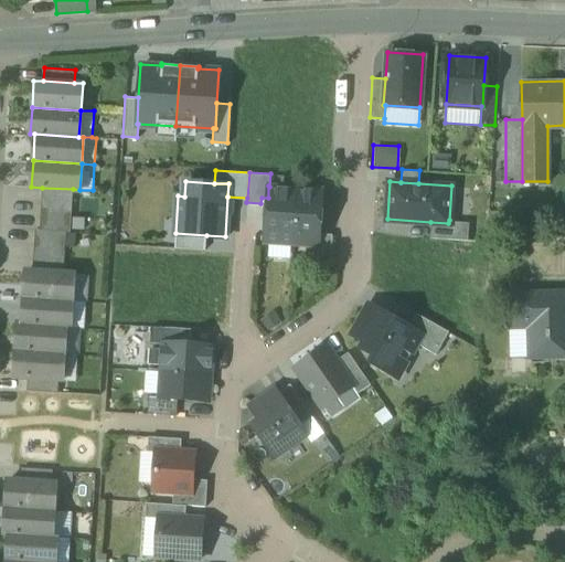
[(294,241),(297,188),(269,187),(268,186),(268,198),(267,207),(265,240),(269,240),(291,241),(294,241)]
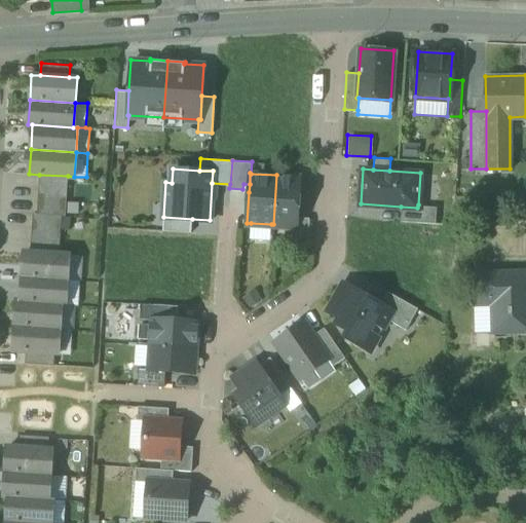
[(39,175),(39,187),(68,189),(68,176),(39,175)]
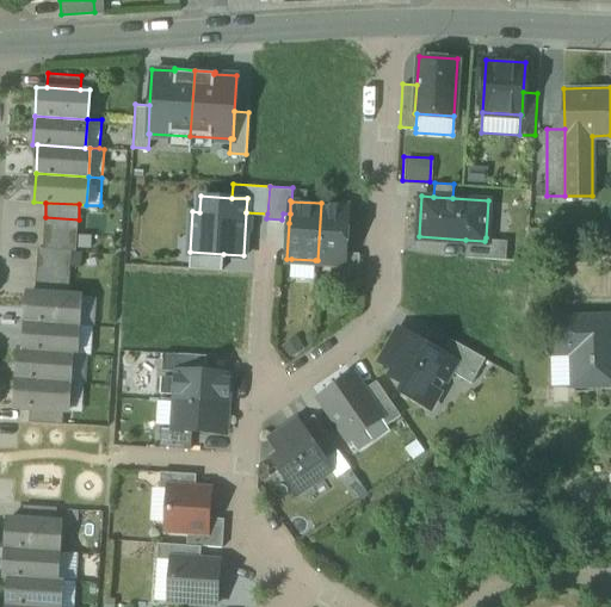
[(344,262),(345,252),(347,205),(321,203),(318,260),(344,262)]
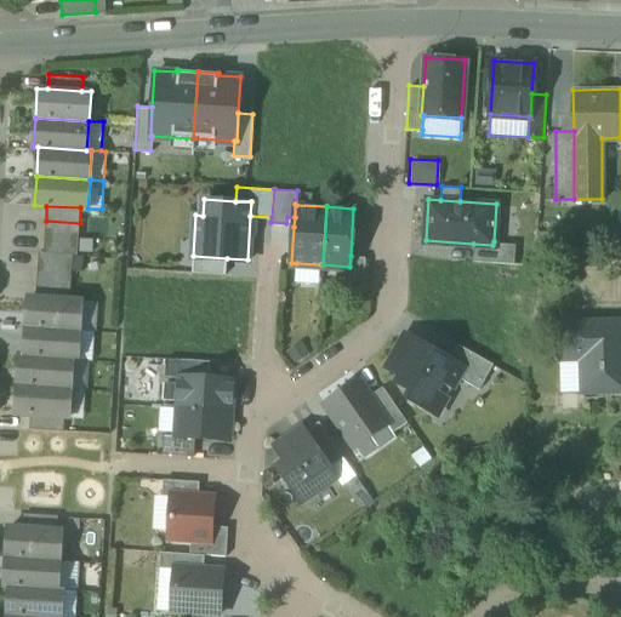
[(46,221),(45,236),(79,238),(80,223),(46,221)]
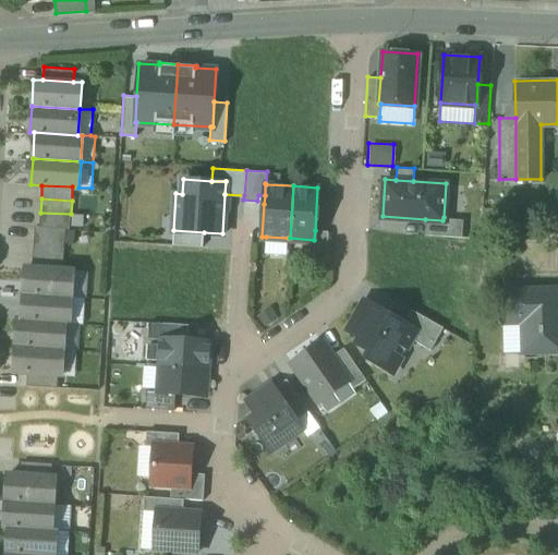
[(40,213),(39,226),(65,228),(70,228),(71,214),(40,213)]
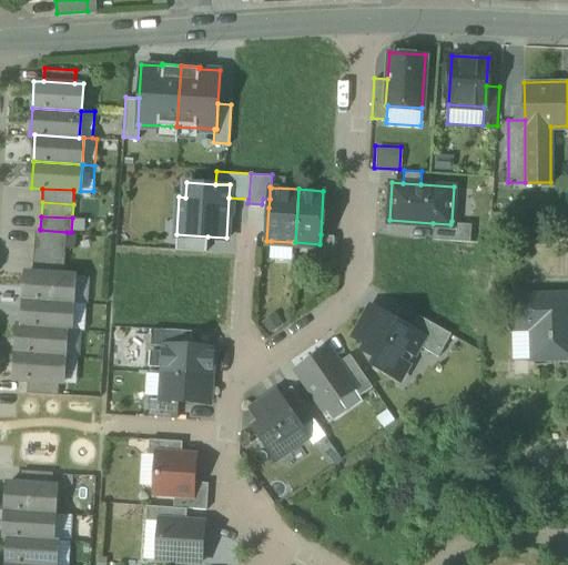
[(433,239),(470,241),(472,222),(452,221),(450,224),(433,223),(433,239)]
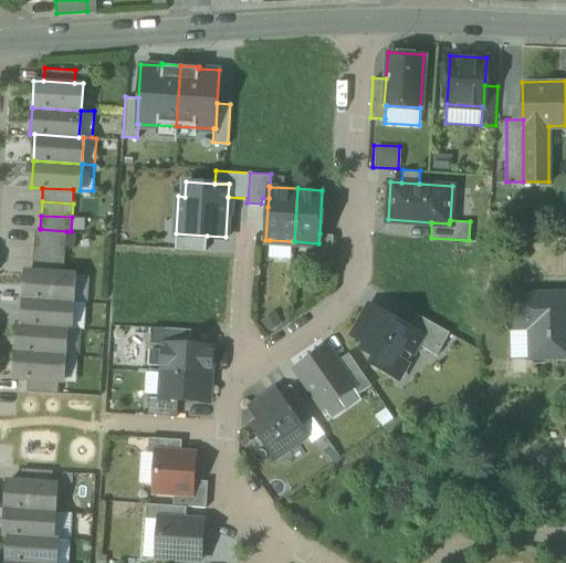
[(35,229),(34,243),(65,246),(66,231),(40,229),(35,229)]
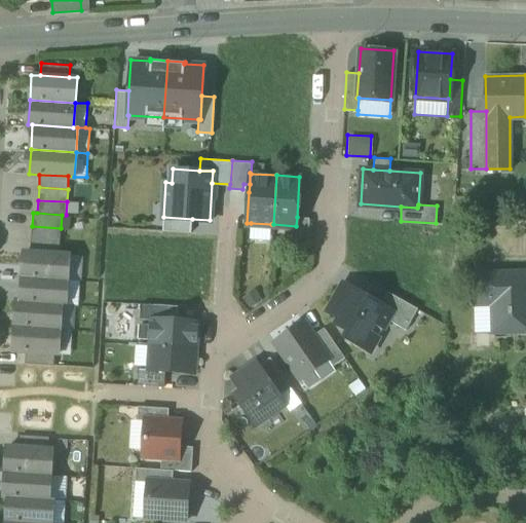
[(191,231),(192,219),(163,217),(162,229),(191,231)]
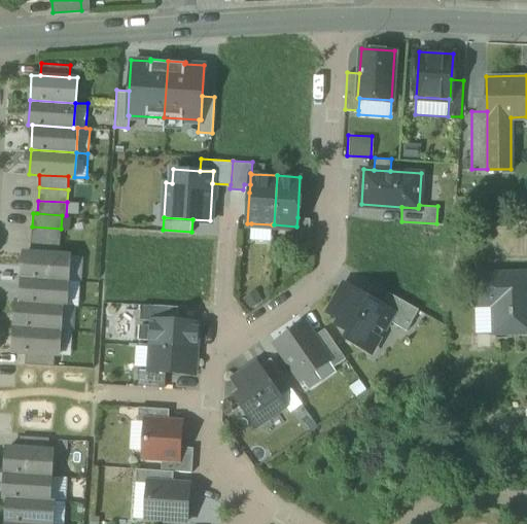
[(295,246),(308,247),(310,218),(297,217),(296,226),(295,246)]
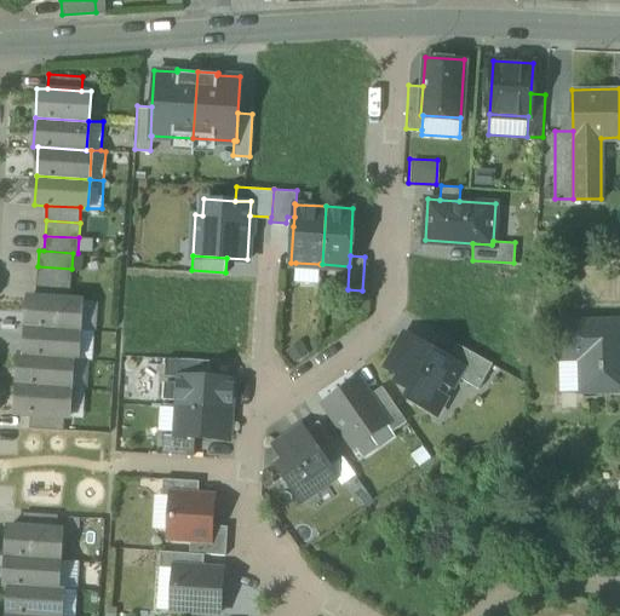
[(296,263),(294,280),(319,282),(320,264),(296,263)]
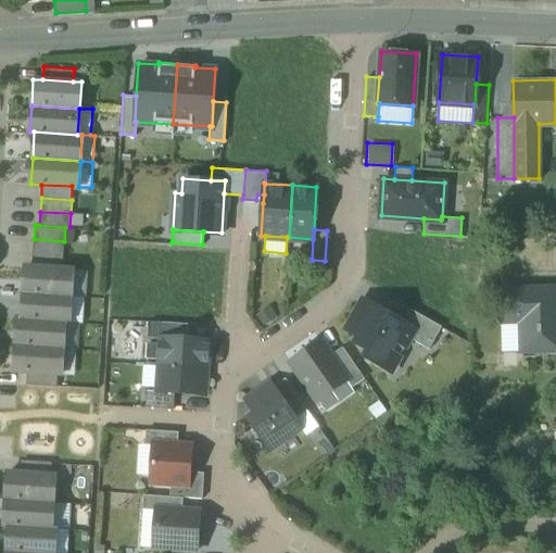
[(34,239),(33,252),(63,254),(64,241),(34,239)]
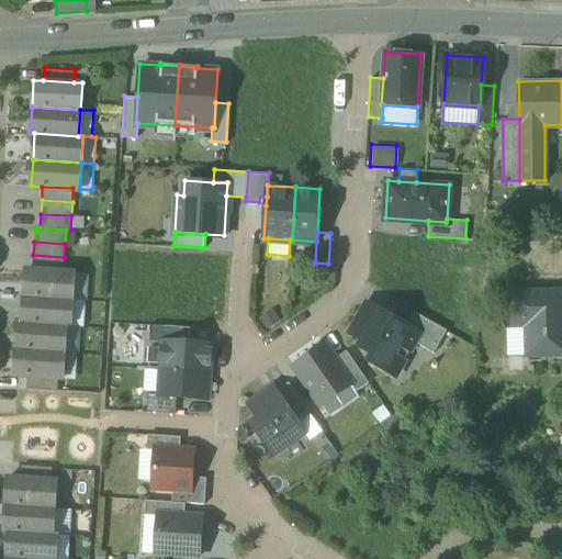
[(63,271),(64,257),(33,255),(32,269),(63,271)]
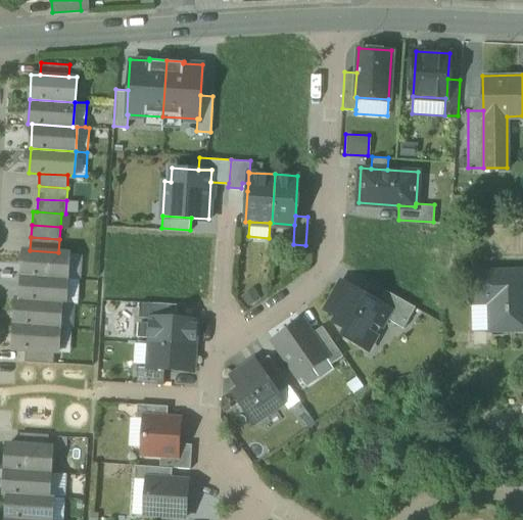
[(24,249),(22,274),(67,277),(68,252),(58,252),(30,250),(24,249)]
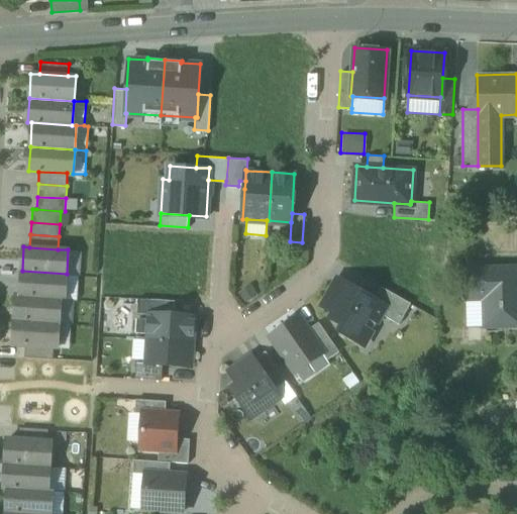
[(68,249),(67,274),(78,275),(80,275),(82,250),(68,249)]
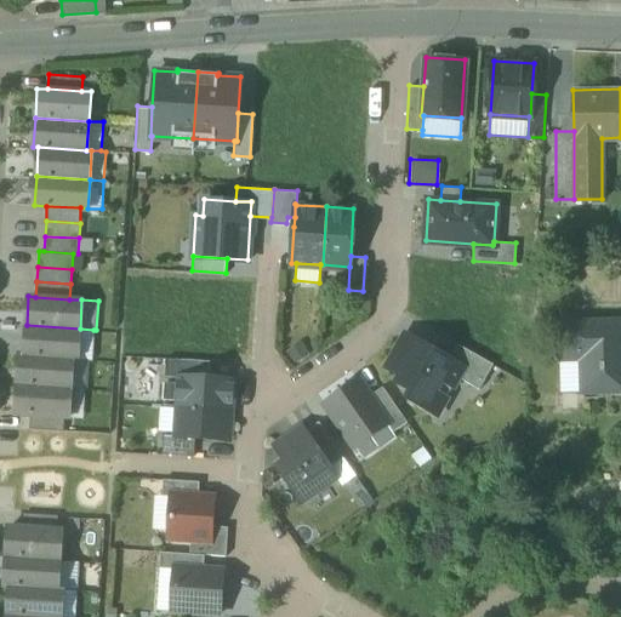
[(582,356),(582,390),(620,389),(620,320),(560,321),(562,358),(582,356)]
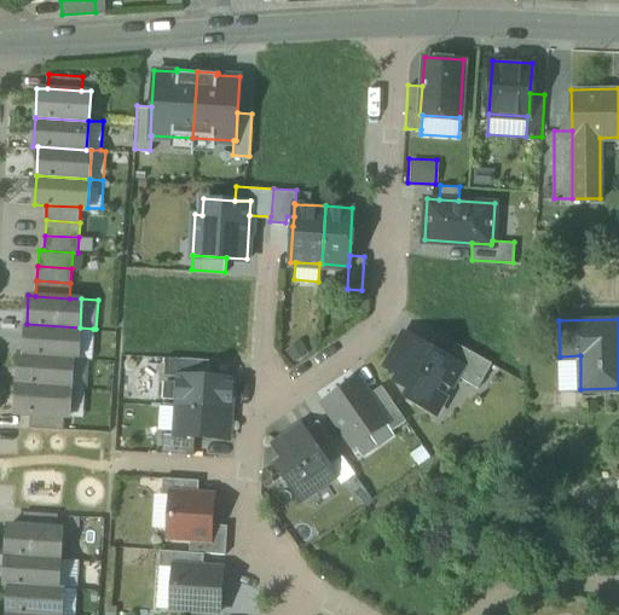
[(27,324),(24,353),(73,357),(77,357),(80,328),(27,324)]
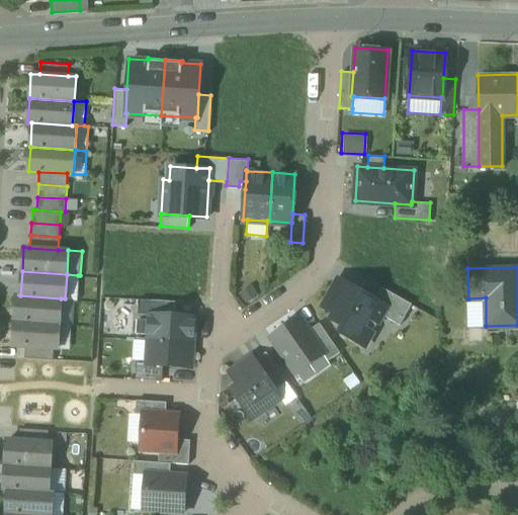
[(67,274),(65,298),(75,299),(77,299),(78,275),(67,274)]
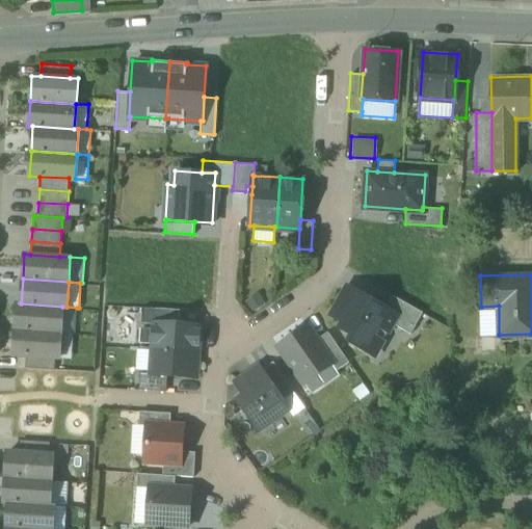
[(347,285),(344,289),(357,296),(360,292),(347,285)]
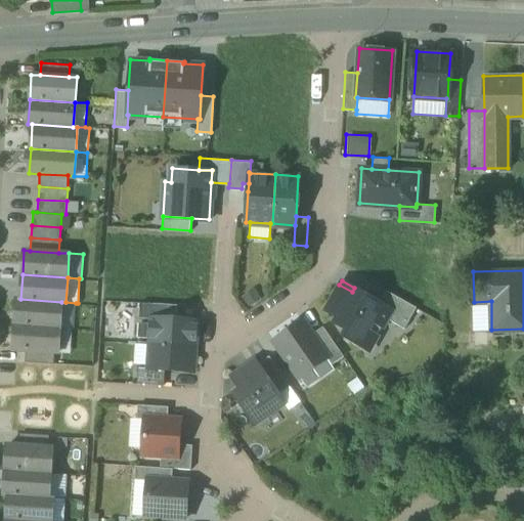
[(344,336),(368,349),(369,347),(361,342),(373,322),(381,328),(387,317),(392,309),(379,302),(354,288),(352,292),(339,285),(325,308),(338,315),(335,321),(348,329),(344,336)]
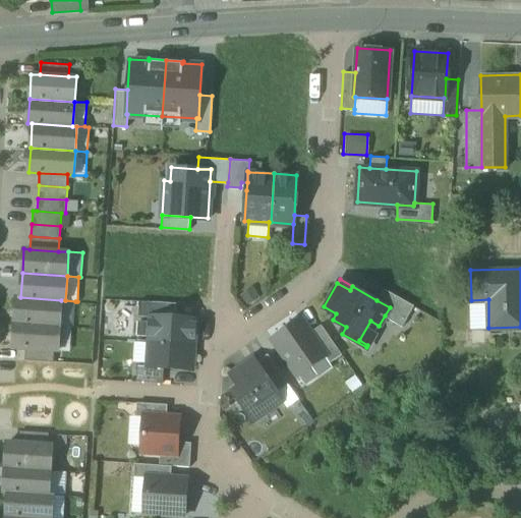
[(240,293),(247,304),(259,295),(252,285),(240,293)]
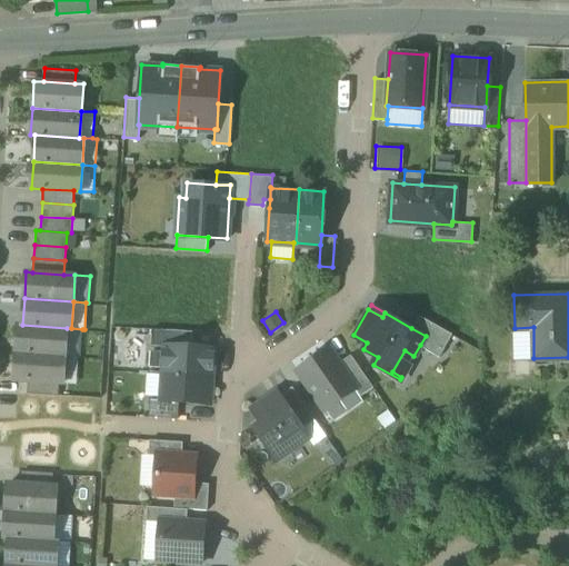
[(420,345),(439,356),(452,333),(419,315),(411,328),(426,336),(420,345)]
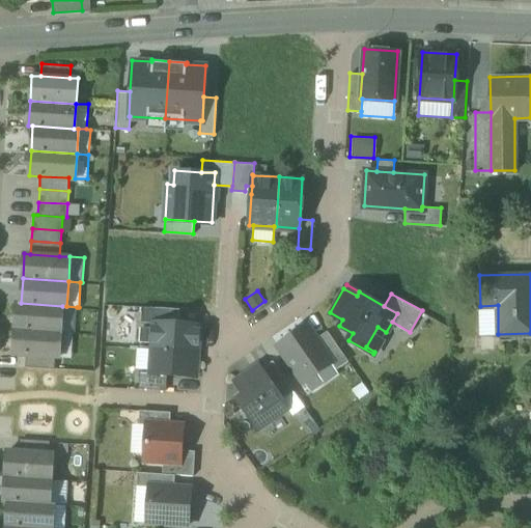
[(17,303),(15,328),(61,331),(62,306),(21,303),(17,303)]
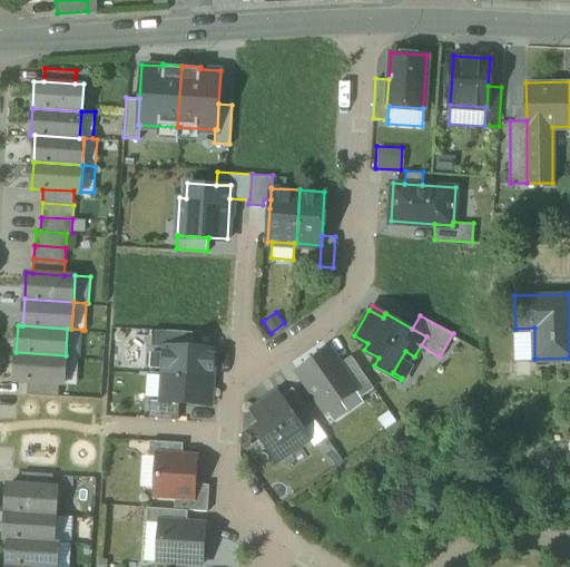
[(164,344),(192,346),(193,330),(153,328),(151,344),(164,344)]
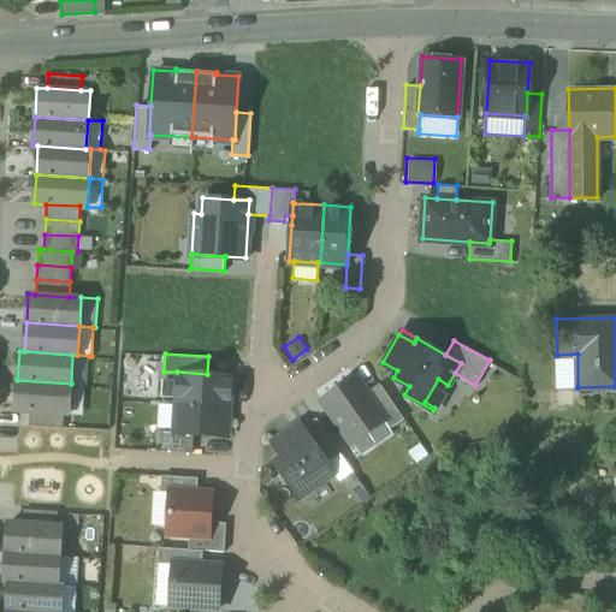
[(557,388),(578,387),(578,354),(557,355),(557,388)]
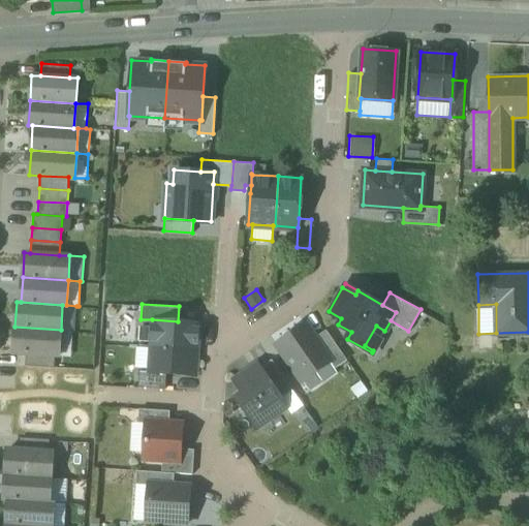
[(62,305),(61,330),(72,331),(74,331),(76,306),(66,305),(62,305)]
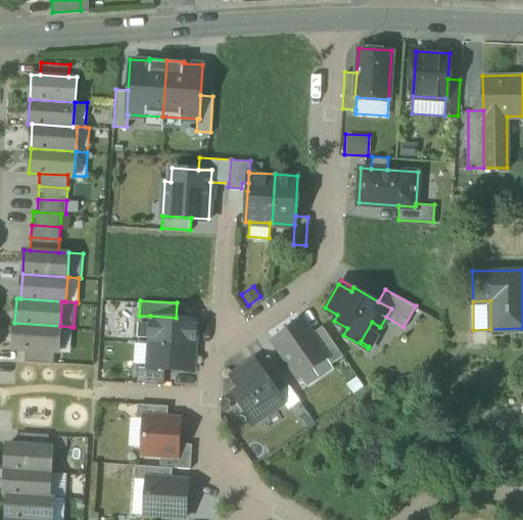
[(197,332),(198,319),(176,318),(150,316),(150,321),(149,337),(149,342),(194,344),(195,332),(197,332)]
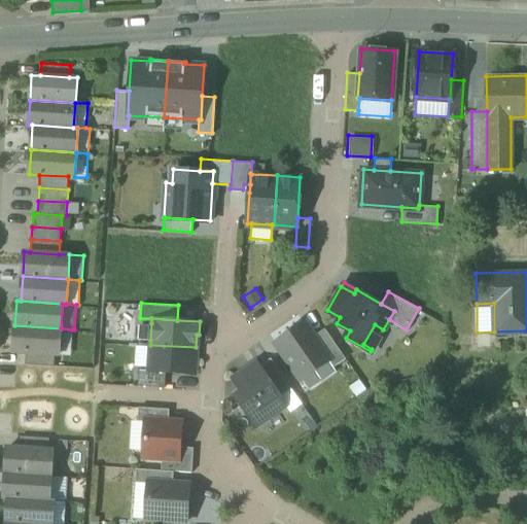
[(313,335),(304,321),(275,341),(301,378),(328,358),(329,358),(313,335)]
